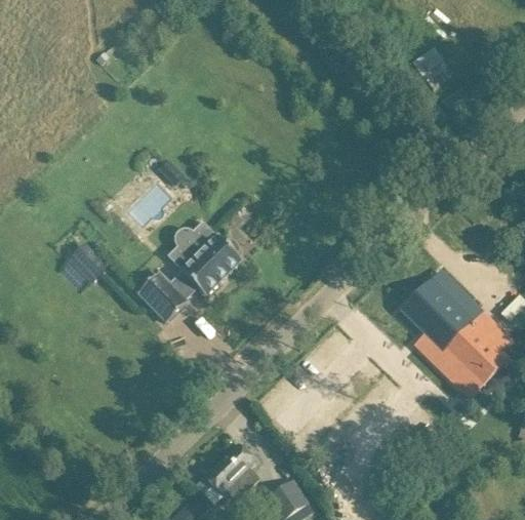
[(436,45),(415,60),(435,88),(455,74),(436,45)]
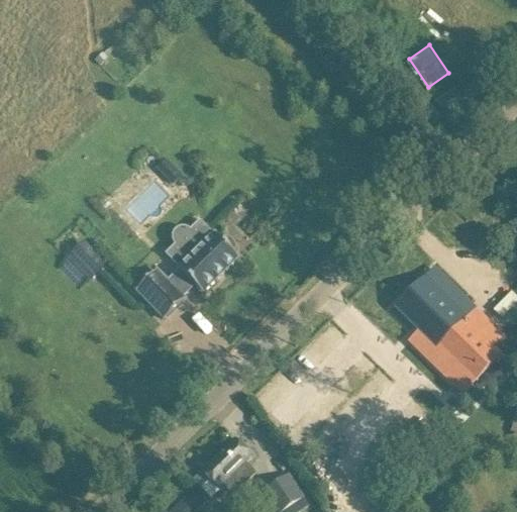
[(444,107),(462,93),(454,84),(437,97),(444,107)]
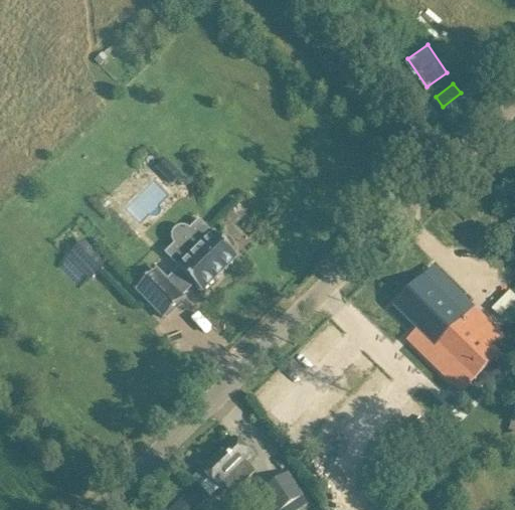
[(510,189),(501,193),(513,216),(514,214),(514,251),(513,252),(514,256),(514,182),(508,186),(510,189)]
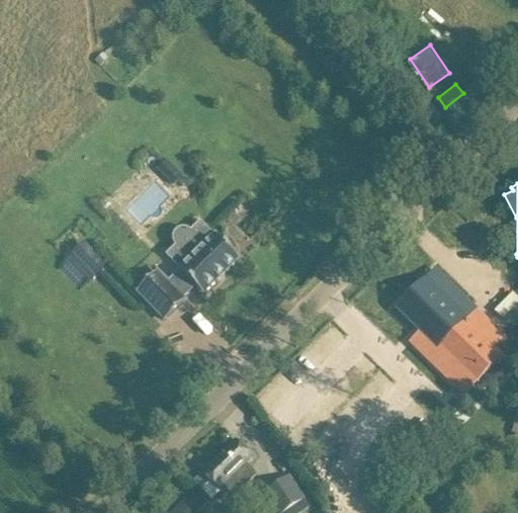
[(214,233),(207,226),(173,259),(180,266),(180,267),(181,268),(169,280),(158,268),(138,288),(166,317),(186,297),(183,294),(195,282),(203,291),(239,256),(234,250),(236,245),(235,241),(231,237),(227,236),(221,238),(216,232),(214,233)]
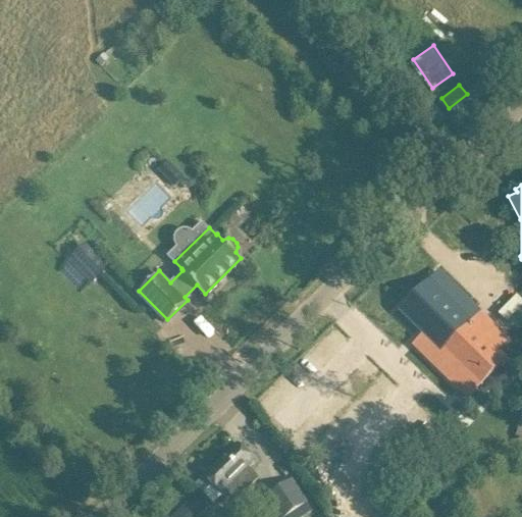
[(90,277),(105,264),(86,244),(70,258),(90,277)]
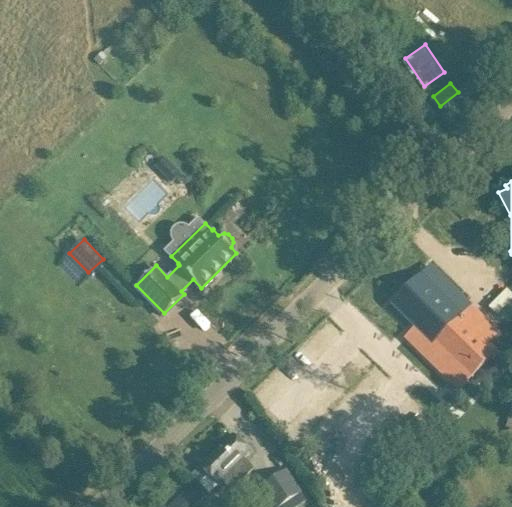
[(393,302),(421,330),(412,340),(460,387),(494,352),(496,349),(488,341),(497,331),(431,265),(421,275),(421,274),(393,302)]
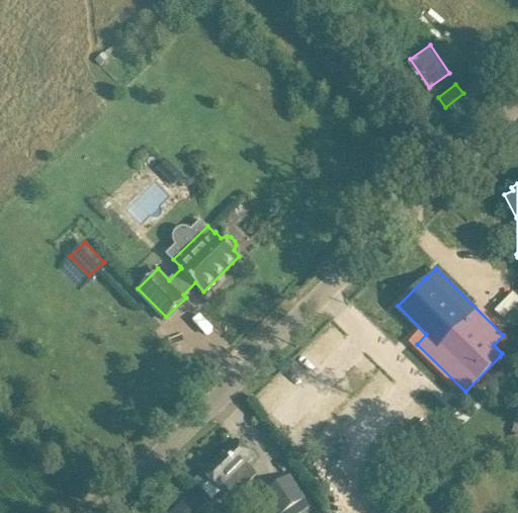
[(517,297),(517,292),(512,287),(495,307),(503,315),(517,297)]
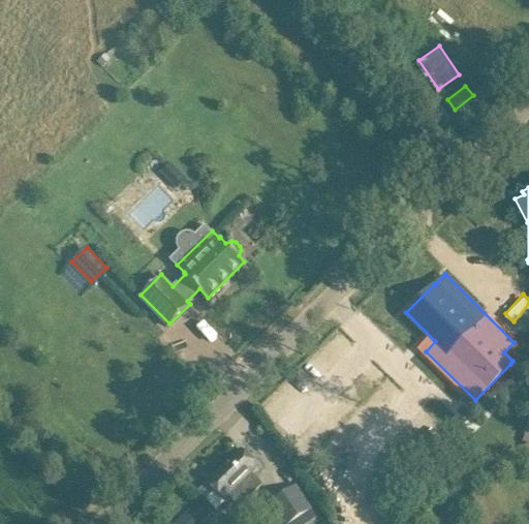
[(241,448),(207,481),(223,498),(224,497),(235,506),(259,483),(250,472),(257,465),(241,448)]
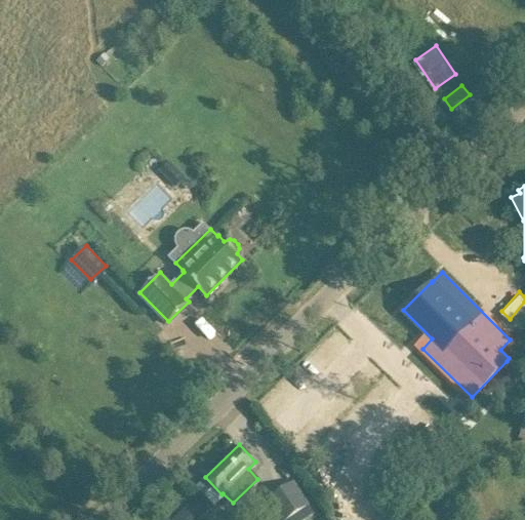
[(453,449),(440,457),(446,466),(458,457),(453,449)]
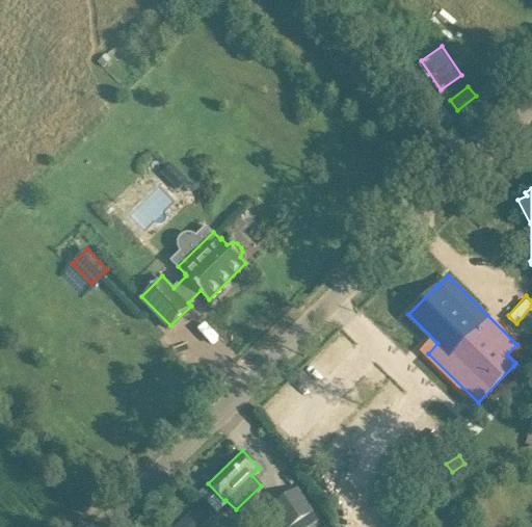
[(303,526),(318,518),(314,510),(297,485),(271,503),(287,526),(303,526)]
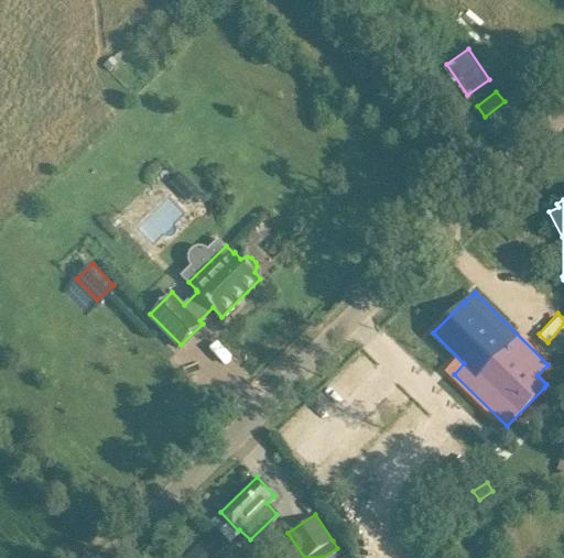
[(213,526),(180,557),(208,557),(215,553),(228,539),(215,525),(213,526)]
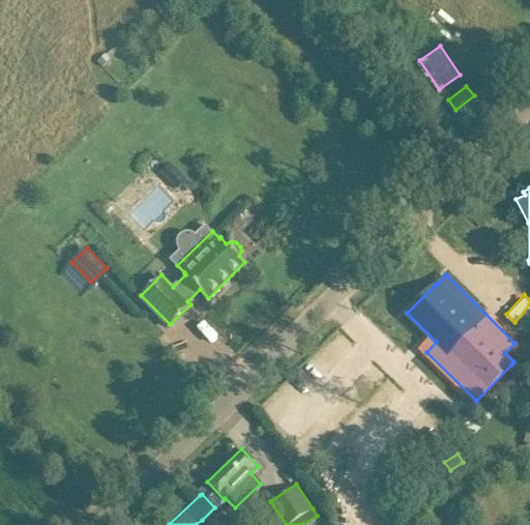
[(235,524),(217,507),(200,524),(235,524)]
